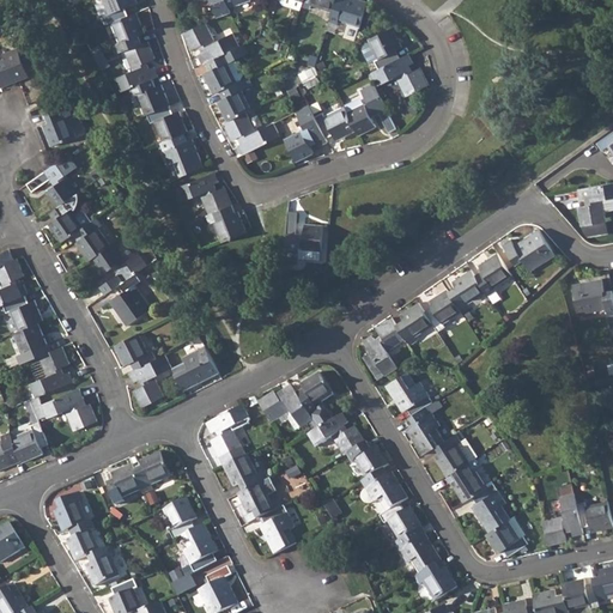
[(102,16),(105,25),(111,23),(128,16),(125,7),(138,2),(135,0),(103,0),(109,13),(102,16)]
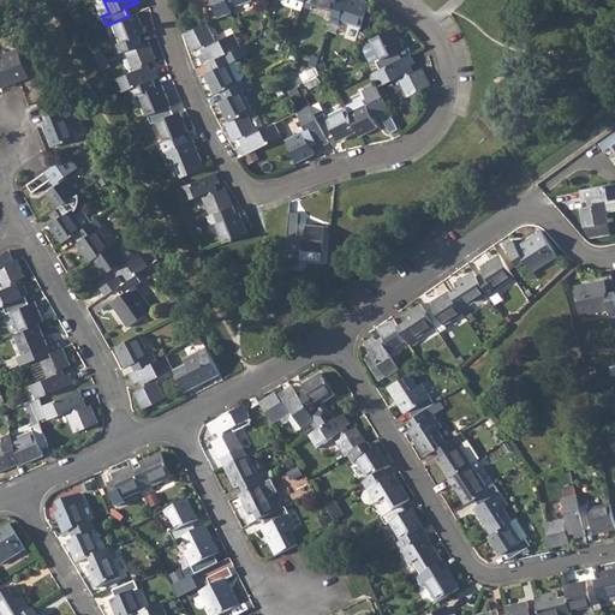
[(187,0),(191,6),(206,0),(212,0),(218,17),(232,12),(231,9),(227,0),(187,0)]
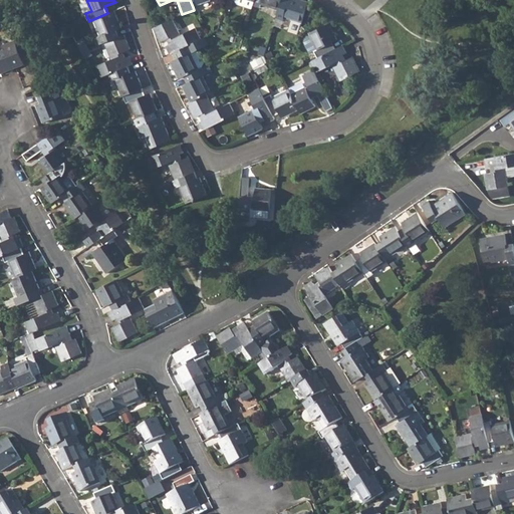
[(254,0),(254,2),(253,6),(261,8),(262,5),(279,10),(281,0),(254,0)]
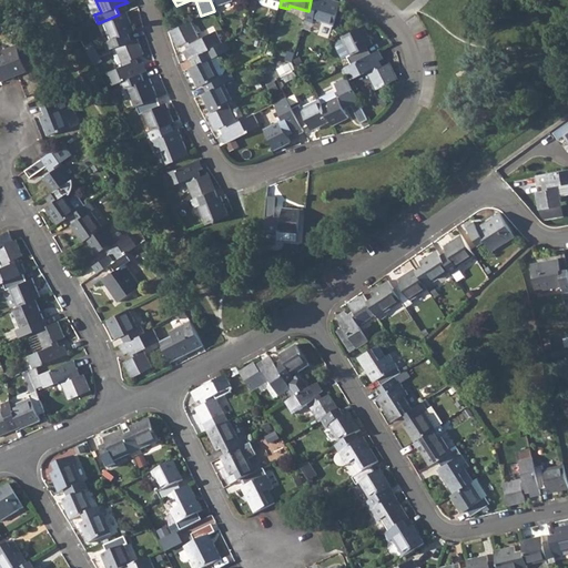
[(311,0),(308,11),(305,21),(314,23),(314,21),(321,22),(323,23),(320,33),(331,37),(341,2),(332,0),(320,0),(318,2),(312,0),(311,0)]
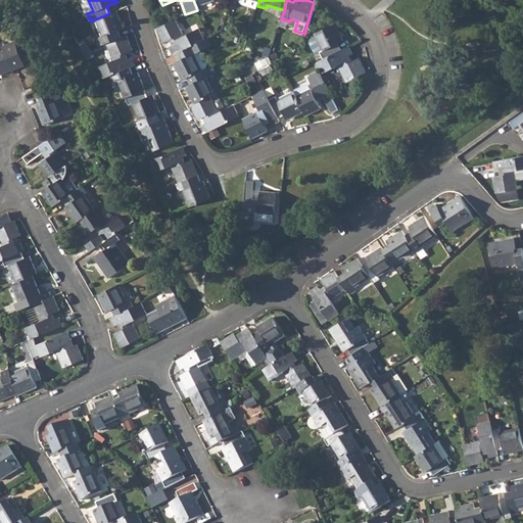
[(109,13),(95,19),(102,37),(99,38),(102,45),(106,43),(121,38),(119,31),(124,29),(116,10),(109,13)]
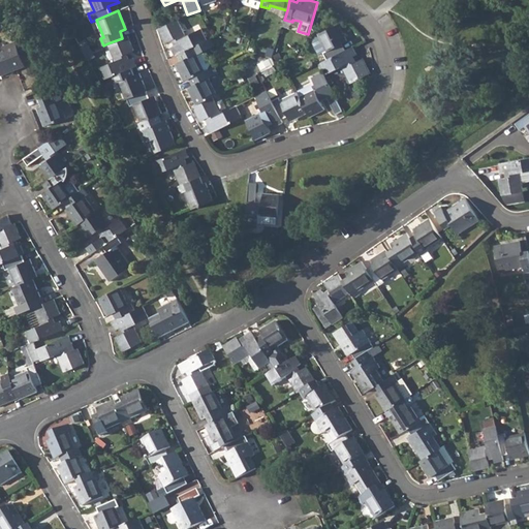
[(177,20),(158,29),(165,44),(173,40),(176,47),(172,49),(176,57),(178,56),(196,47),(208,40),(201,29),(186,37),(177,20)]
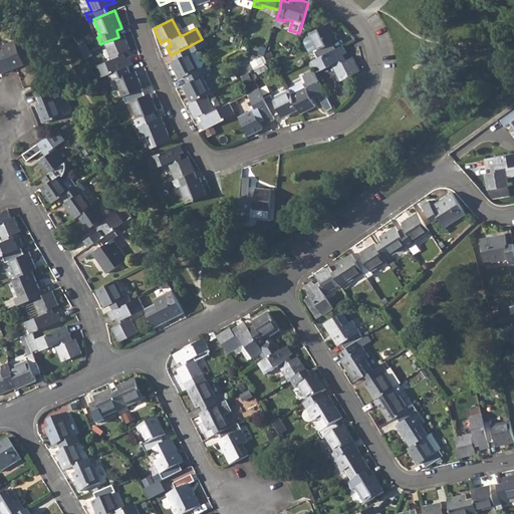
[(314,51),(317,58),(335,49),(332,43),(337,40),(328,23),(309,33),(317,49),(314,51)]
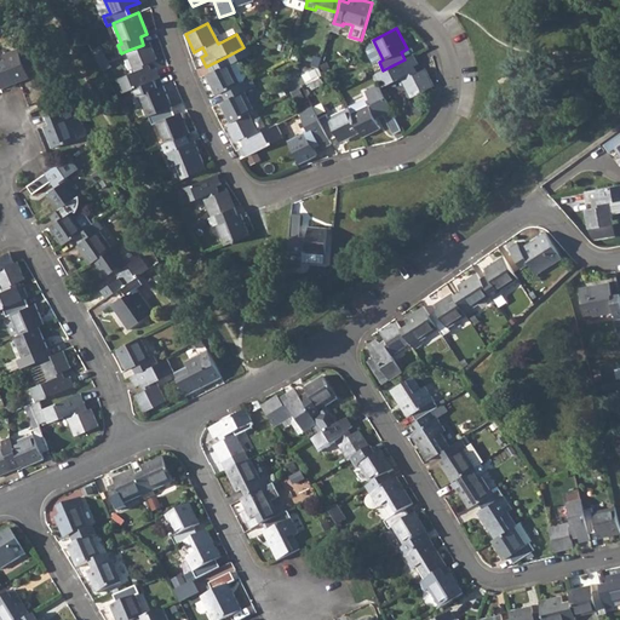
[(116,80),(121,93),(132,90),(154,80),(160,78),(156,68),(151,69),(149,62),(156,59),(150,42),(143,45),(126,51),(135,72),(116,80)]
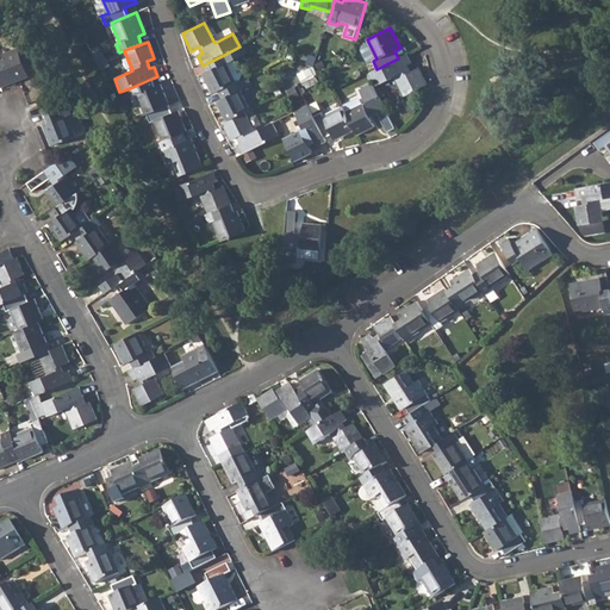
[(6,58),(0,60),(0,83),(1,88),(30,76),(27,72),(35,68),(25,44),(4,53),(6,58)]
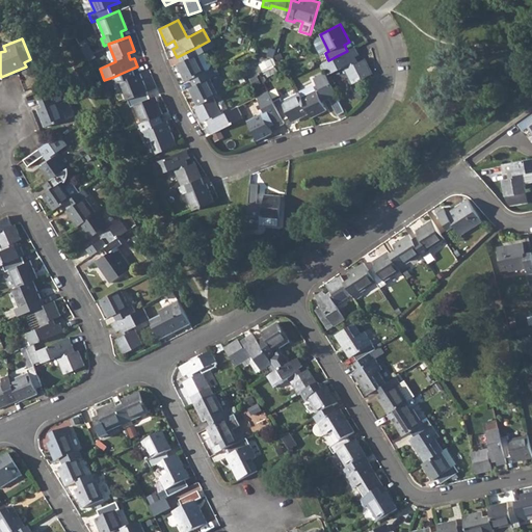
[(197,47),(179,56),(182,62),(177,64),(185,82),(191,79),(210,70),(212,63),(208,55),(201,54),(215,47),(212,40),(209,41),(197,47)]
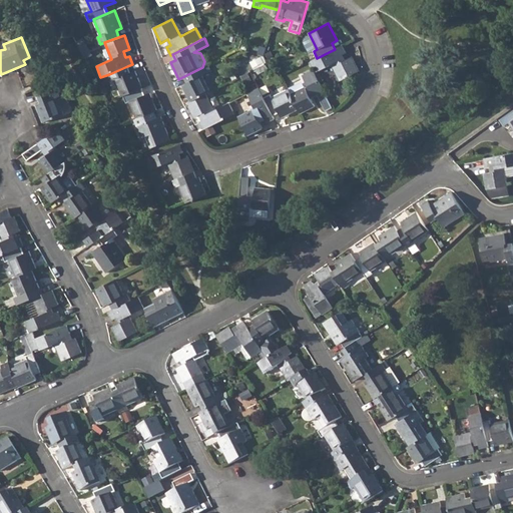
[(317,58),(312,61),(317,71),(333,64),(341,80),(359,71),(352,58),(345,61),(343,55),(346,53),(342,45),(335,49),(317,58)]
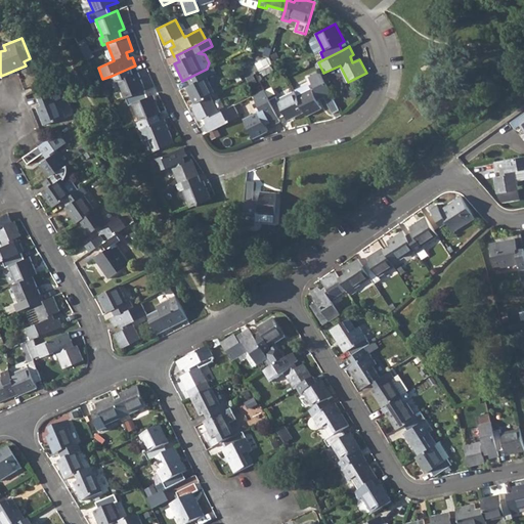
[(212,66),(207,69),(210,76),(216,73),(212,66)]
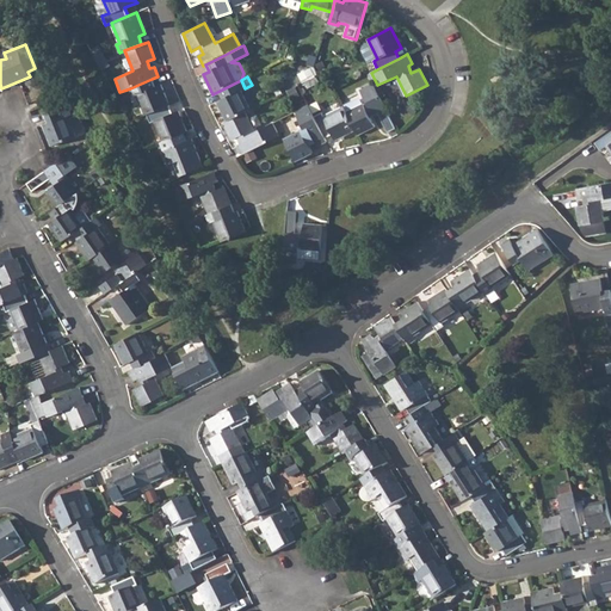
[(42,85),(45,93),(62,87),(57,79),(42,85)]
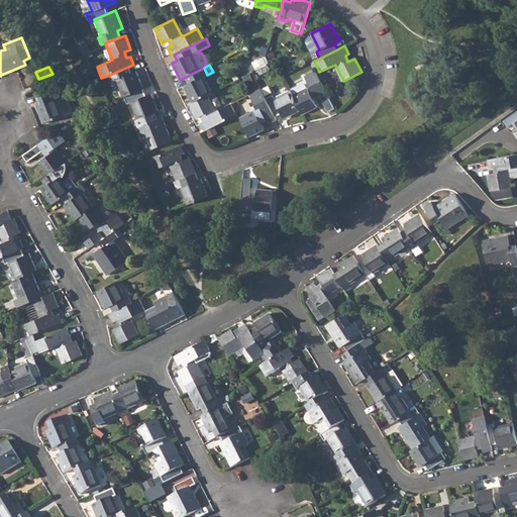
[(128,67),(110,75),(113,81),(116,80),(123,98),(124,97),(143,89),(136,71),(131,73),(128,67)]
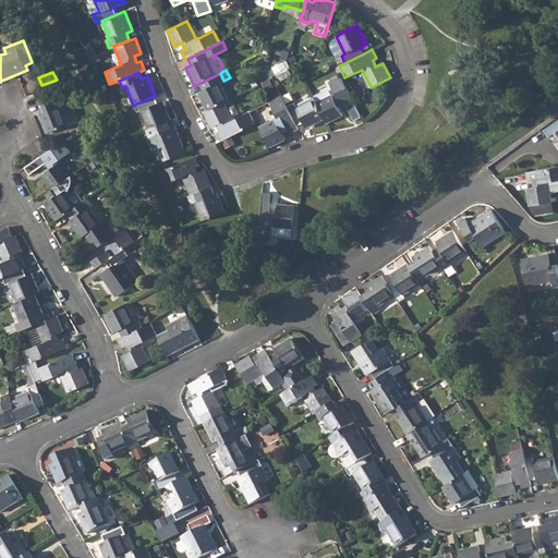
[(220,73),(201,83),(204,89),(198,93),(207,111),(223,104),(229,100),(220,83),(223,81),(220,73)]
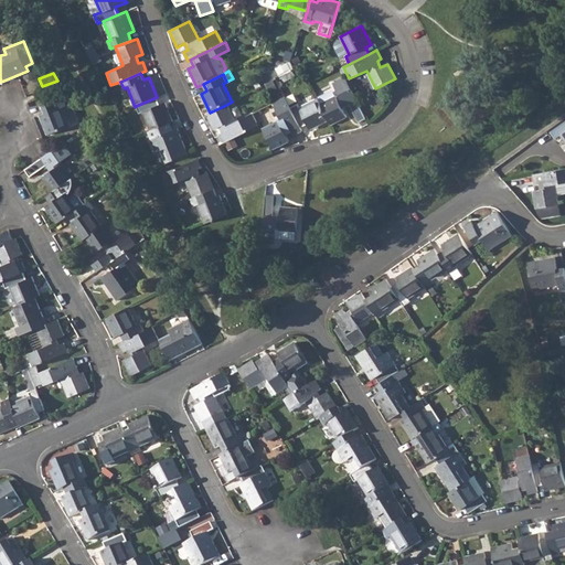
[(336,96),(320,104),(329,120),(332,125),(347,117),(342,108),(350,105),(359,123),(366,118),(344,77),(333,83),(339,97),(337,98),(336,96)]
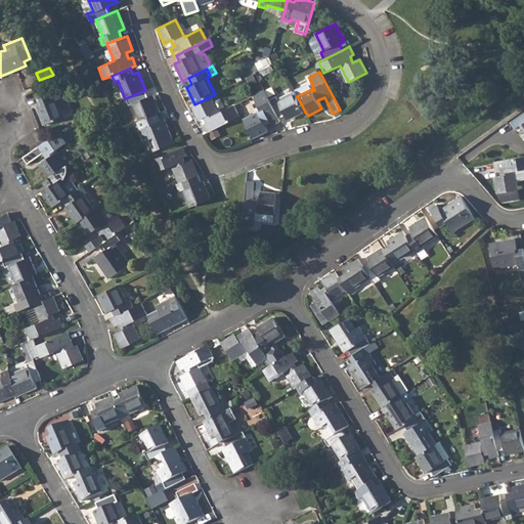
[(145,90),(126,98),(129,105),(132,103),(139,121),(158,114),(161,113),(154,94),(148,96),(145,90)]
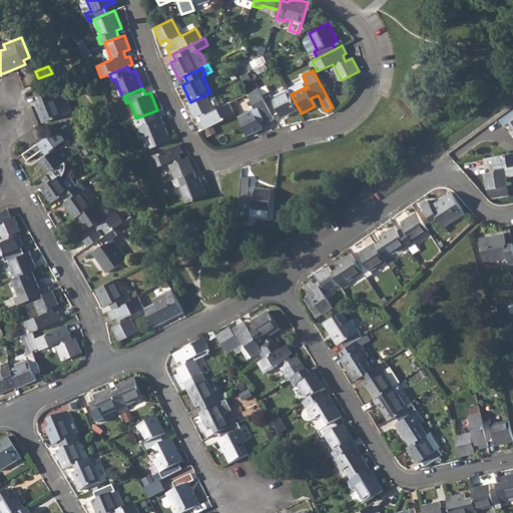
[(259,88),(247,93),(255,109),(239,117),(248,135),(262,128),(260,122),(265,119),(267,122),(275,118),(273,115),(264,98),(259,88)]
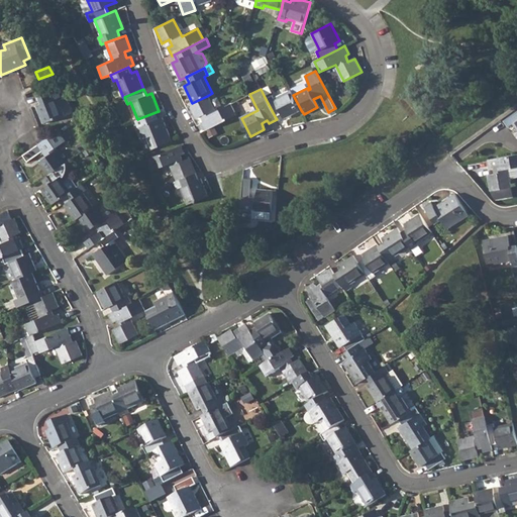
[(72,102),(68,94),(61,97),(58,90),(39,97),(41,104),(36,105),(43,124),(64,115),(61,107),(72,102)]
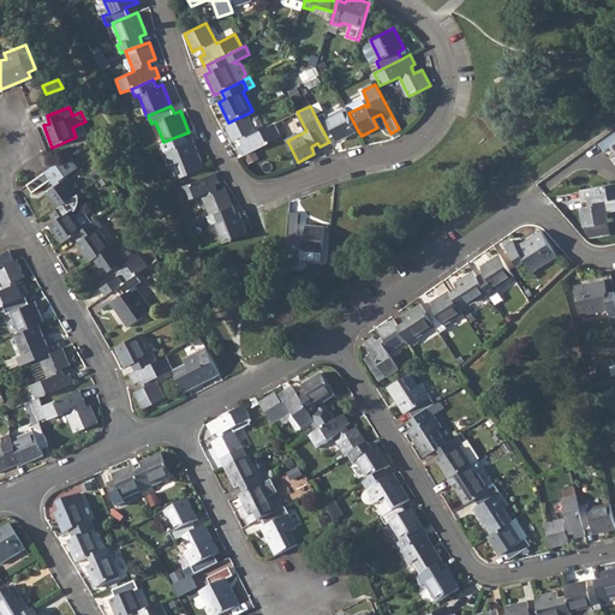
[(326,113),(316,118),(327,138),(335,135),(338,141),(358,131),(348,113),(346,107),(327,117),(326,113)]
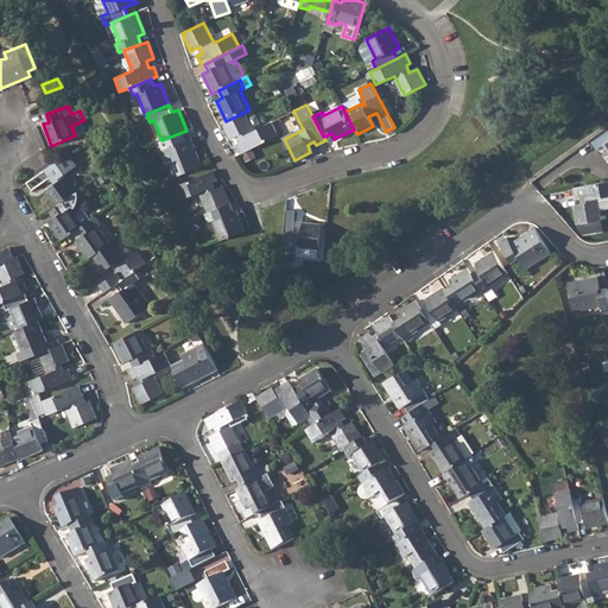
[(226,121),(222,124),(230,140),(239,137),(242,143),(238,145),(242,154),(278,135),(271,122),(254,131),(244,113),(226,121)]
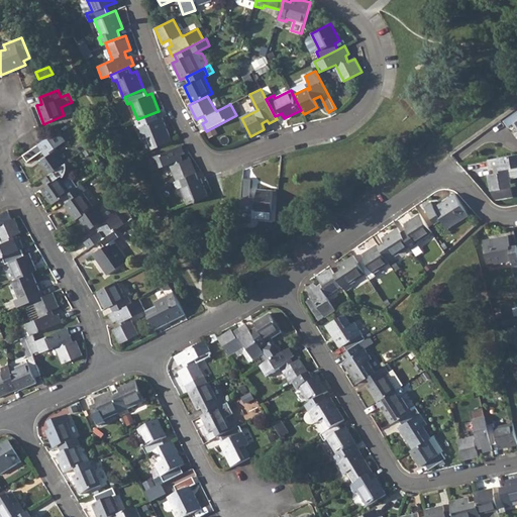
[(516,111),(504,120),(509,127),(513,124),(516,128),(516,111)]
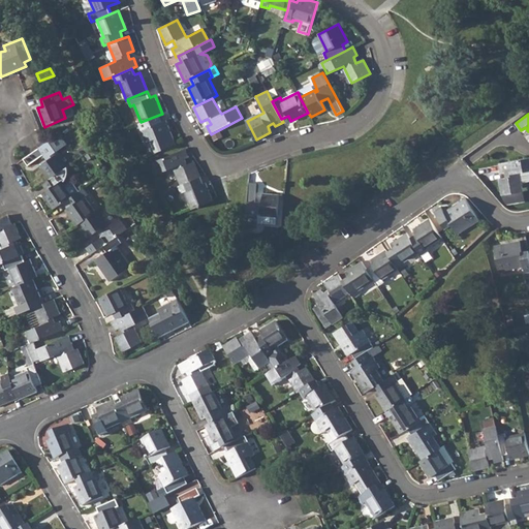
[(141,122),(138,123),(147,142),(151,141),(156,153),(176,145),(165,120),(162,121),(159,115),(141,122)]
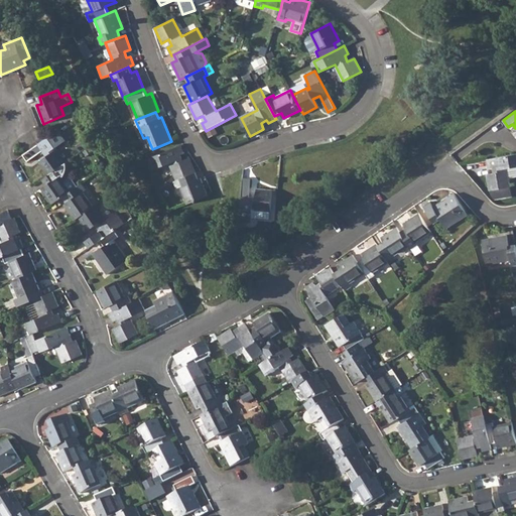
[(45,140),(23,155),(27,161),(42,151),(46,157),(39,162),(48,174),(58,167),(67,161),(57,150),(56,151),(54,148),(66,141),(58,131),(45,140)]
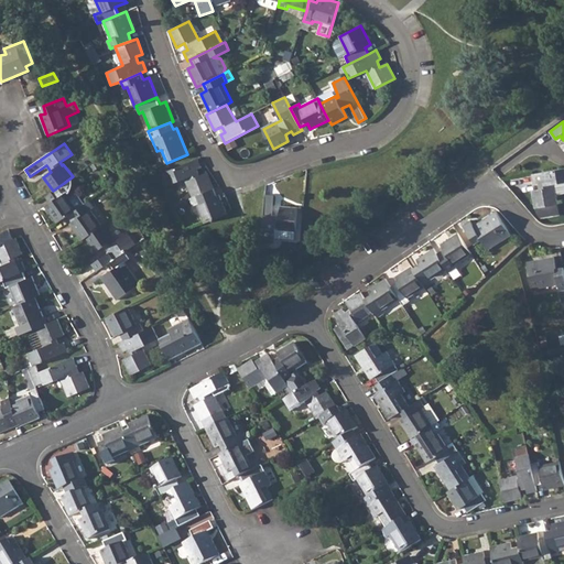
[(197,159),(163,173),(169,185),(185,179),(193,197),(214,188),(207,173),(199,176),(197,169),(202,167),(197,159)]
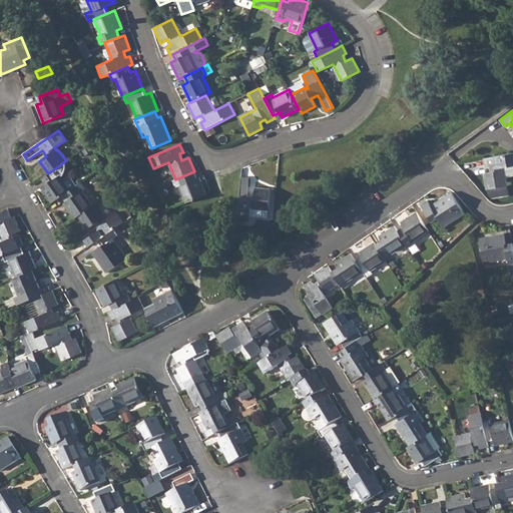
[(512,152),(484,158),(485,166),(490,166),(491,172),(484,174),(486,189),(506,185),(503,167),(512,165),(512,152)]
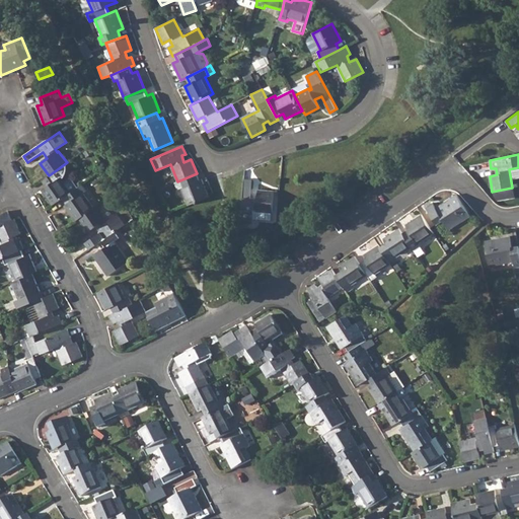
[(49,175),(42,179),(46,186),(42,190),(52,205),(65,196),(71,193),(61,177),(63,175),(59,168),(49,175)]
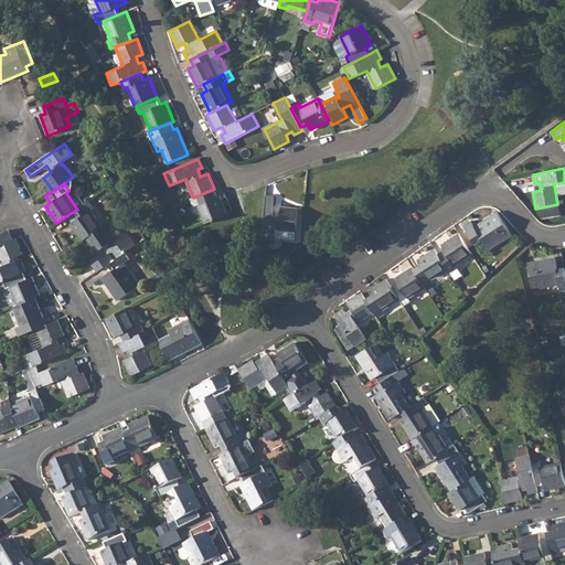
[(193,198),(191,199),(194,205),(198,204),(205,224),(227,214),(220,194),(217,194),(214,189),(193,198)]
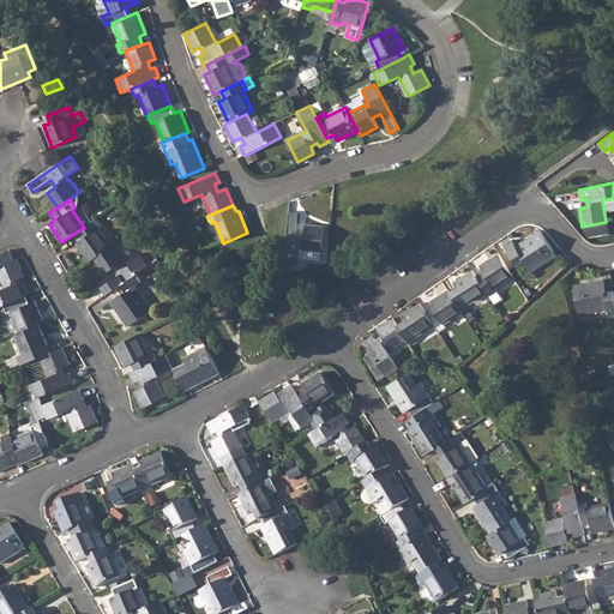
[(288,212),(284,263),(300,264),(300,259),(314,260),(319,257),(319,251),(323,251),(325,226),(305,224),(305,235),(296,234),(298,212),(288,212)]
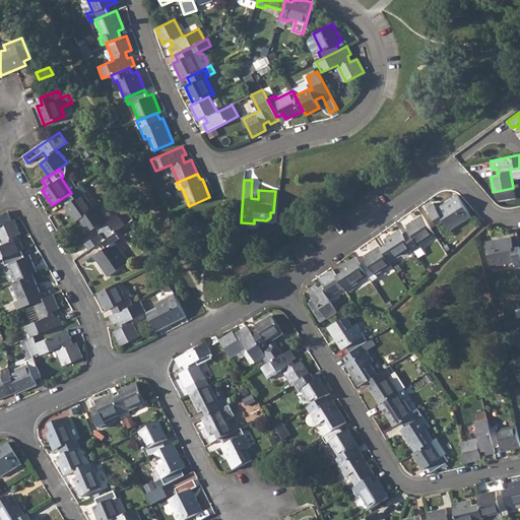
[(71,193),(65,196),(69,202),(64,206),(75,221),(79,218),(93,208),(83,194),(86,192),(81,185),(71,193)]
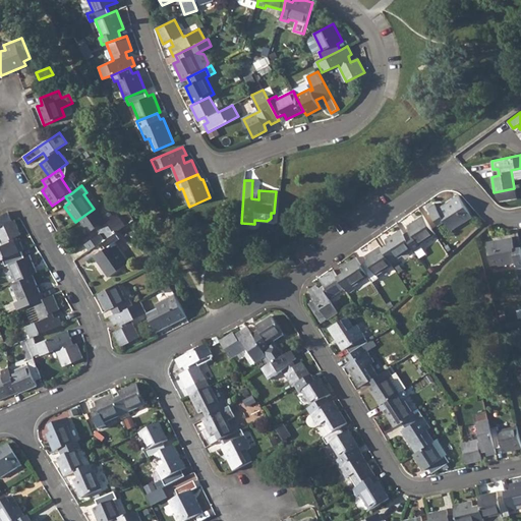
[(435,204),(428,208),(440,225),(445,221),(451,231),(471,217),(458,196),(438,209),(435,204)]
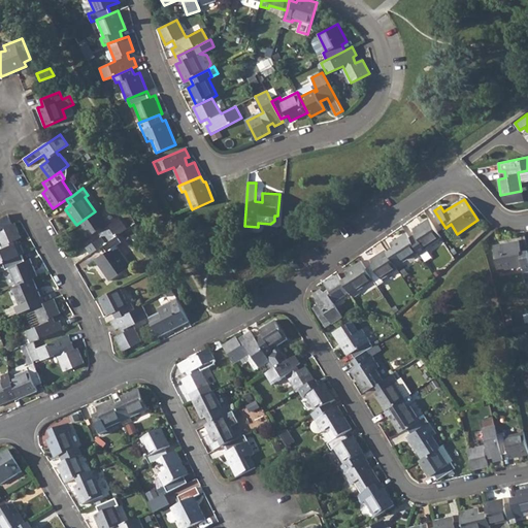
[(95,211),(80,222),(90,235),(97,230),(102,236),(87,248),(91,254),(100,248),(118,235),(127,229),(120,218),(108,225),(107,223),(108,223),(98,209),(95,211)]
